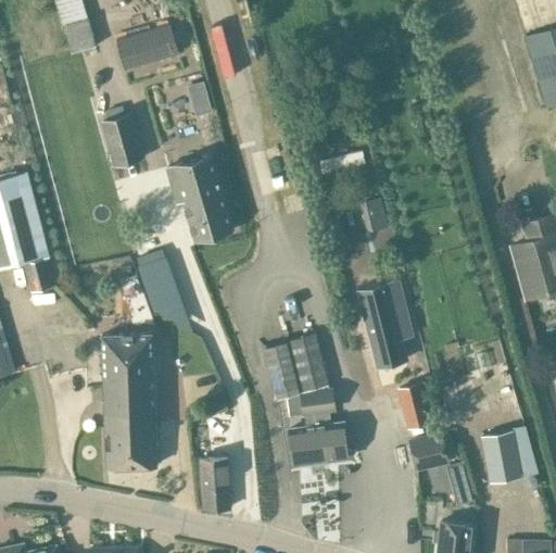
[(169,27),(117,42),(126,71),(178,55),(169,27)]
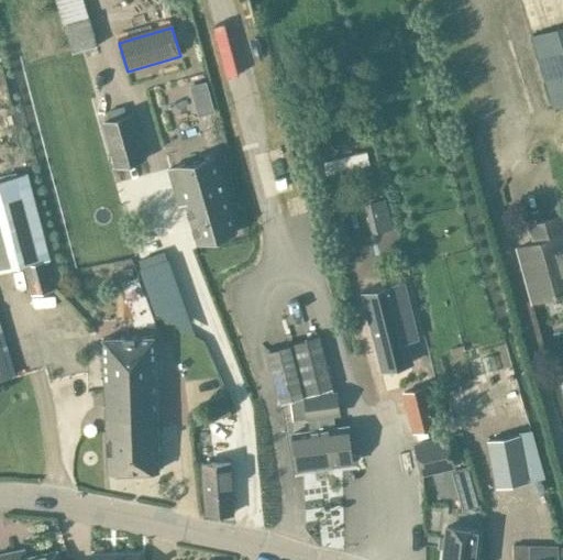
[(562,29),(530,39),(552,111),(562,108),(562,29)]
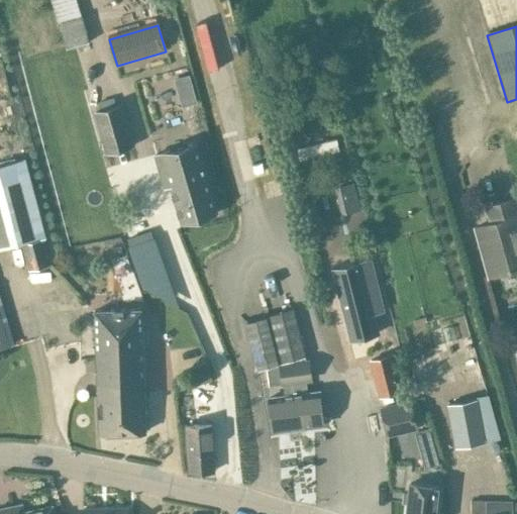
[(96,115),(108,157),(133,149),(121,108),(96,115)]
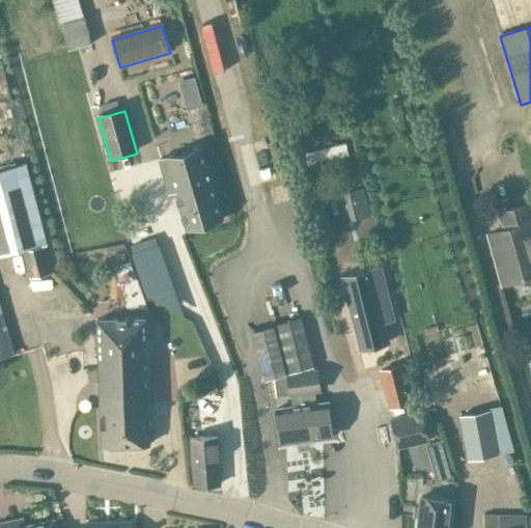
[(187,230),(222,220),(201,150),(161,163),(169,193),(175,192),(187,230)]
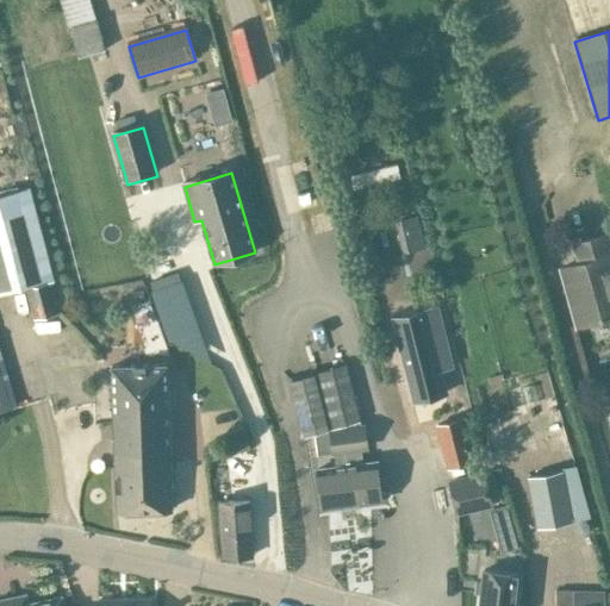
[(394,177),(348,189),(352,202),(398,192),(394,177)]
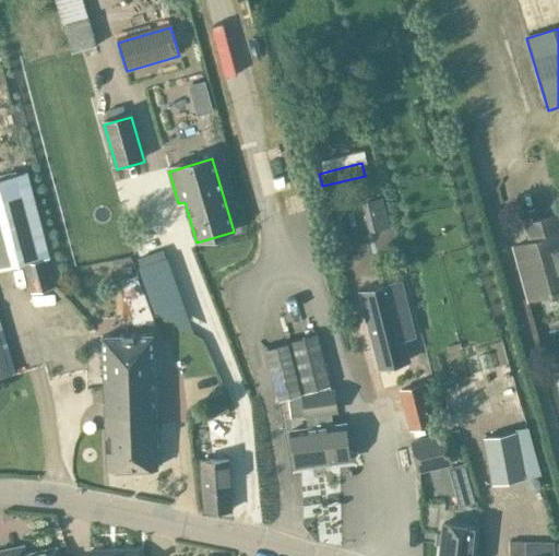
[(558,236),(533,244),(515,249),(521,268),(531,265),(540,298),(558,292),(558,236)]
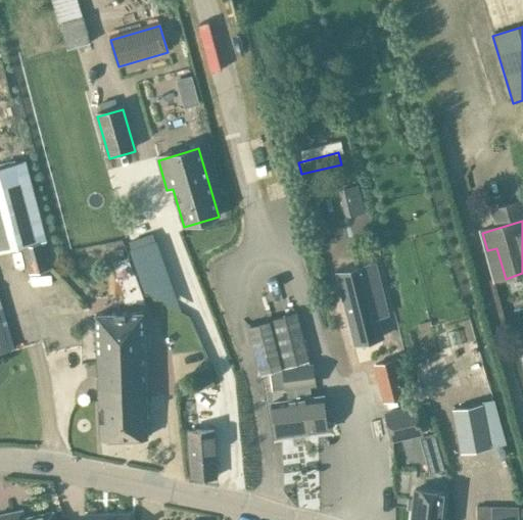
[(43,244),(22,249),(29,276),(50,271),(43,244)]
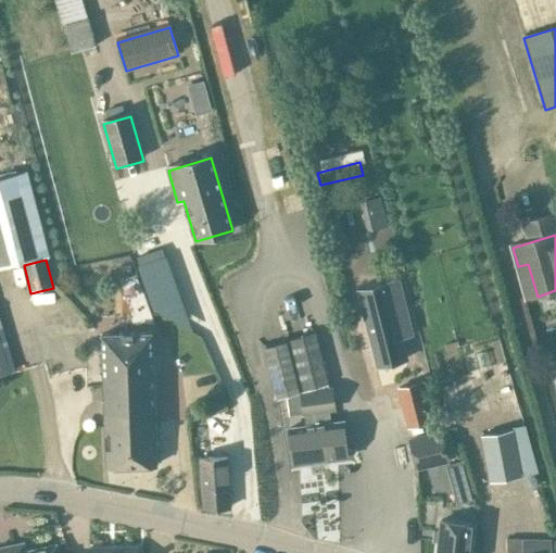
[(399,281),(357,292),(377,368),(407,361),(396,321),(408,318),(399,281)]
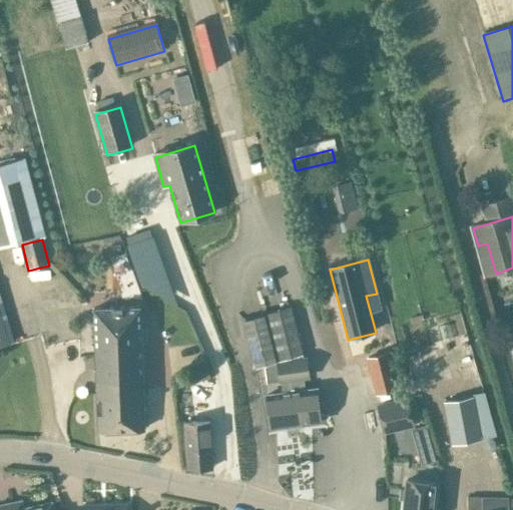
[(142,346),(140,309),(93,311),(94,347),(142,346)]
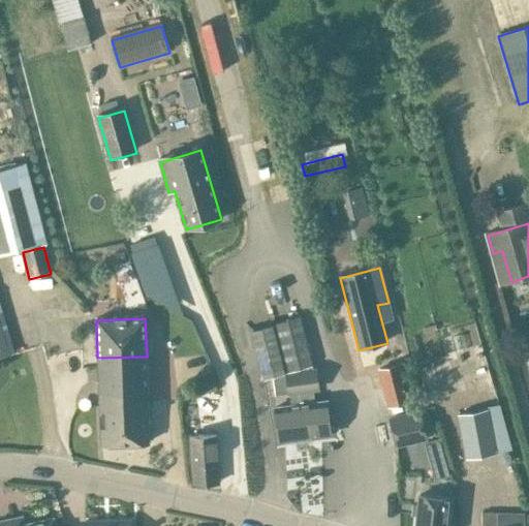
[(263,379),(285,373),(310,366),(298,318),(272,325),(273,326),(250,331),(263,379)]
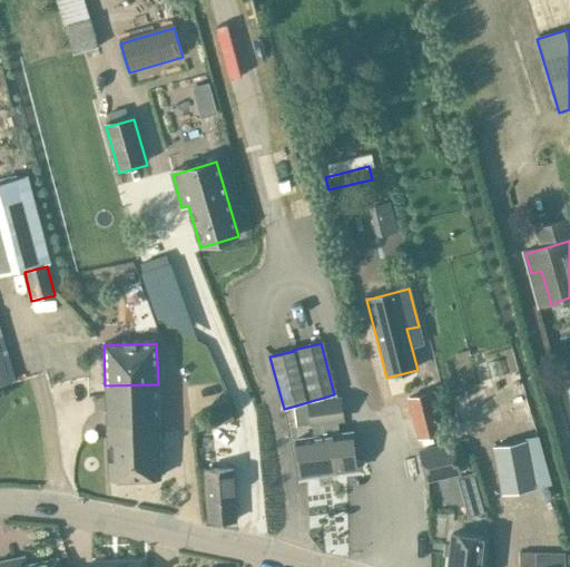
[(0,346),(0,388),(11,384),(0,346)]
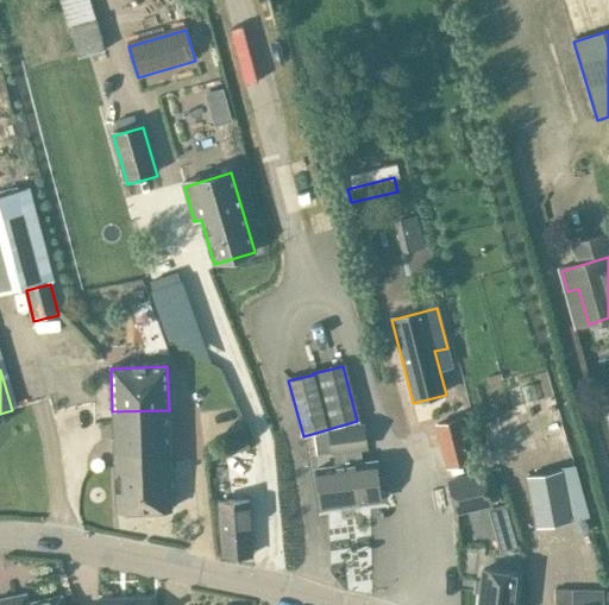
[(169,410),(112,411),(117,514),(173,511),(169,410)]
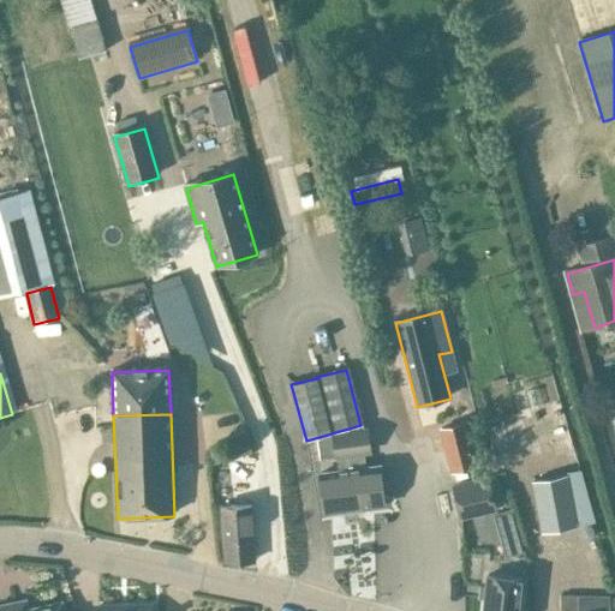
[(476,462),(471,443),(467,424),(440,430),(451,475),(478,468),(476,462)]
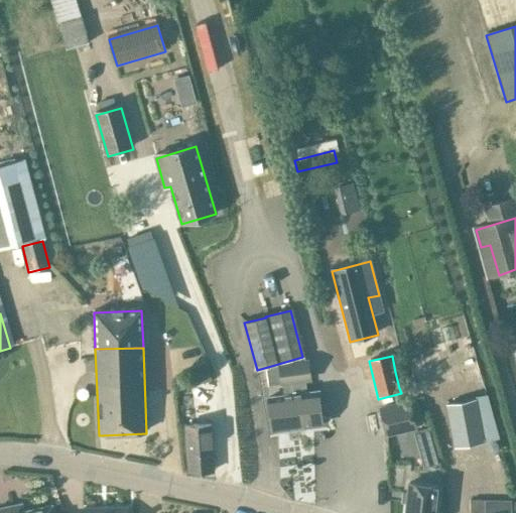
[(278,364),(280,377),(281,384),(290,383),(291,395),(268,398),(274,432),(323,425),(317,391),(304,393),(303,381),(309,380),(306,360),(303,361),(302,357),(278,364)]
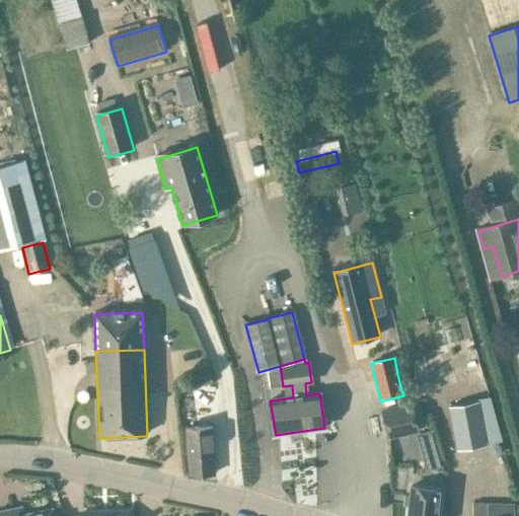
[(190,380),(176,384),(178,394),(193,390),(190,381),(190,380)]
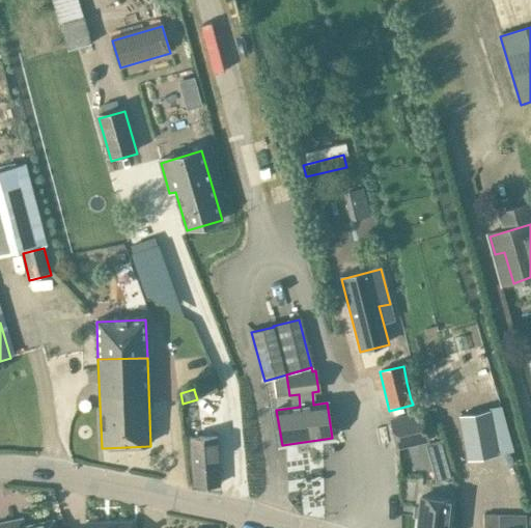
[(430,443),(423,412),(390,420),(397,451),(430,443)]
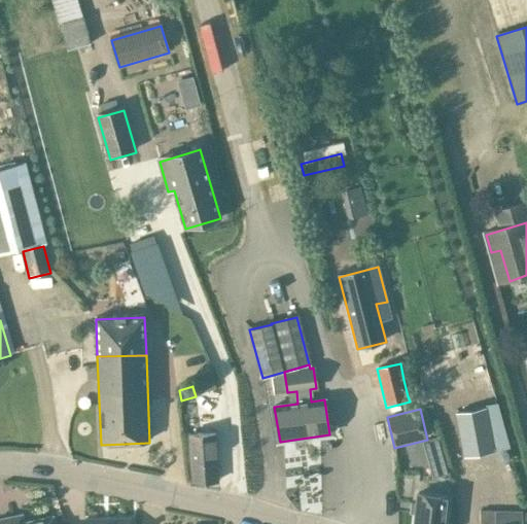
[(496,452),(488,409),(455,415),(463,457),(496,452)]
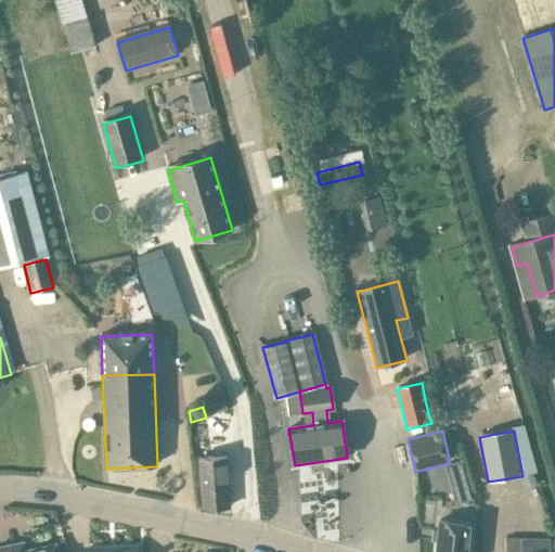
[(231,508),(228,458),(198,460),(203,510),(231,508)]
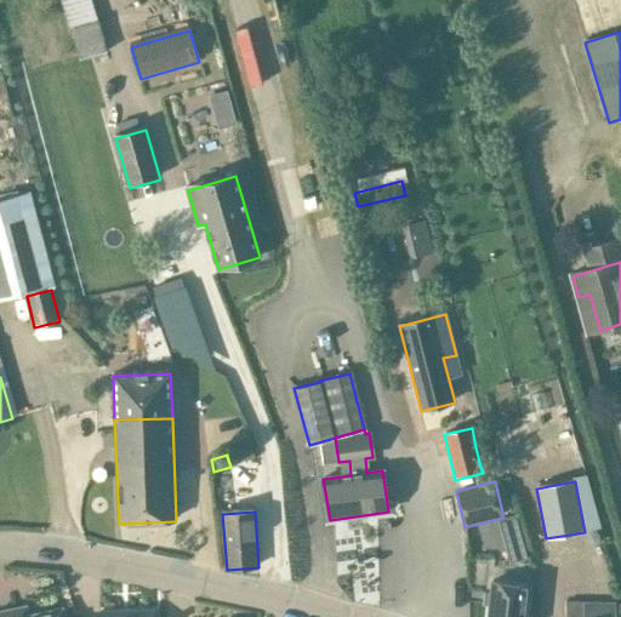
[(524,616),(529,586),(491,582),(486,616),(524,616)]
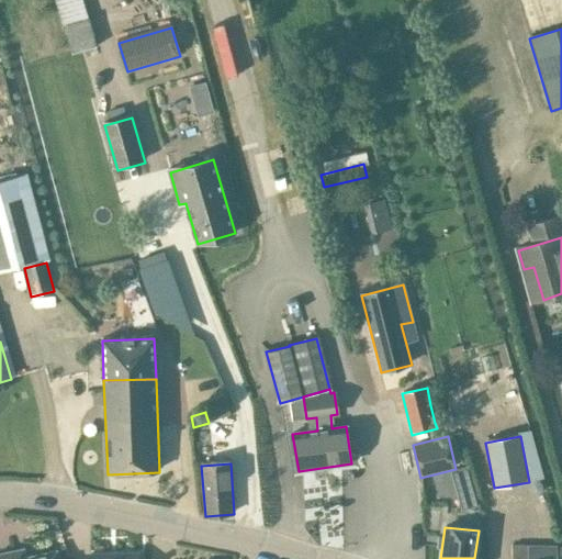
[(557,558),(557,547),(512,546),(512,558),(557,558)]
